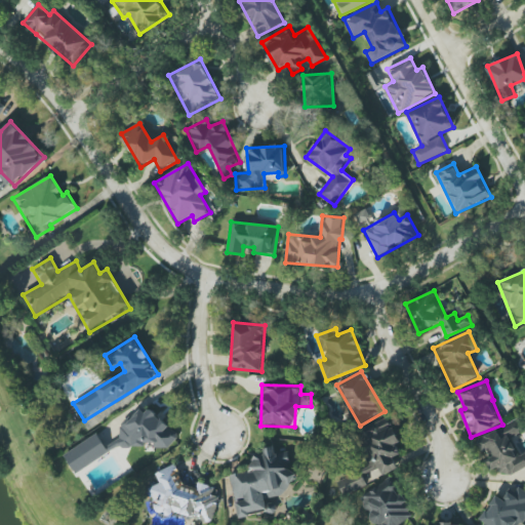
[(108,449),(112,452),(117,444),(127,451),(134,442),(144,448),(150,440),(165,452),(179,435),(142,405),(108,449)]
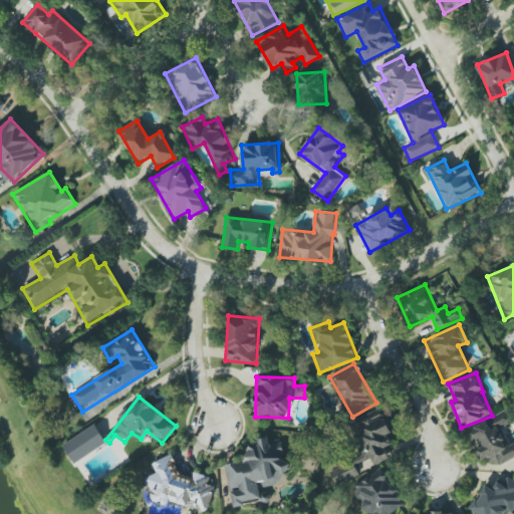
[(390,459),(384,448),(392,445),(388,436),(392,434),(380,411),(355,423),(361,435),(353,439),(363,462),(371,458),(374,466),(390,459)]
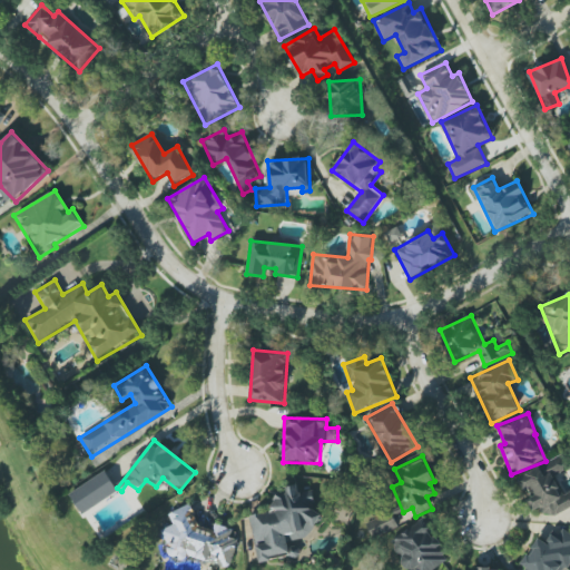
[(518,477),(534,511),(541,508),(547,519),(567,510),(569,517),(569,491),(563,495),(553,475),(569,468),(563,455),(518,477)]
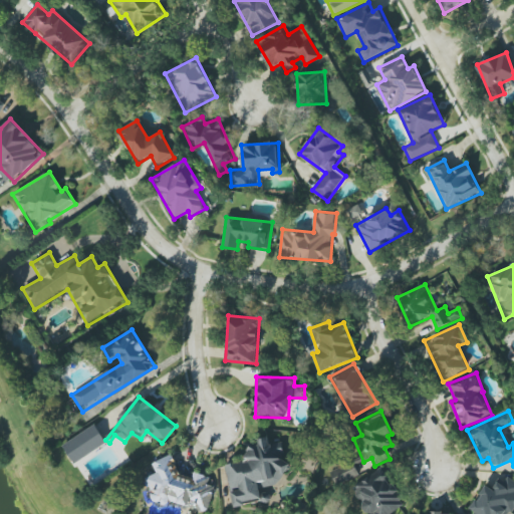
[(74,464),(106,443),(94,425),(62,445),(74,464)]
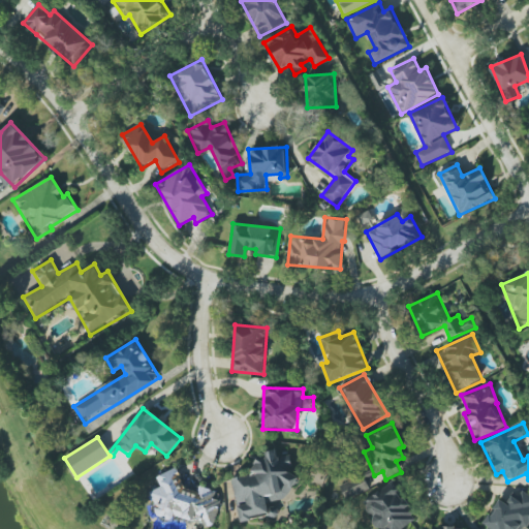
[(239,520),(270,515),(268,501),(294,497),(291,475),(292,475),(289,456),(278,458),(277,453),(251,457),(254,475),(232,478),(239,520)]
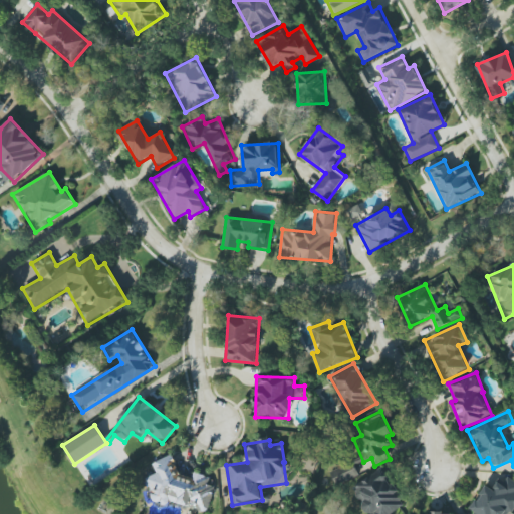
[(154,461),(158,473),(146,477),(151,494),(150,500),(165,504),(178,499),(180,505),(204,511),(209,510),(213,492),(208,476),(196,473),(187,476),(180,474),(174,455),(154,461)]
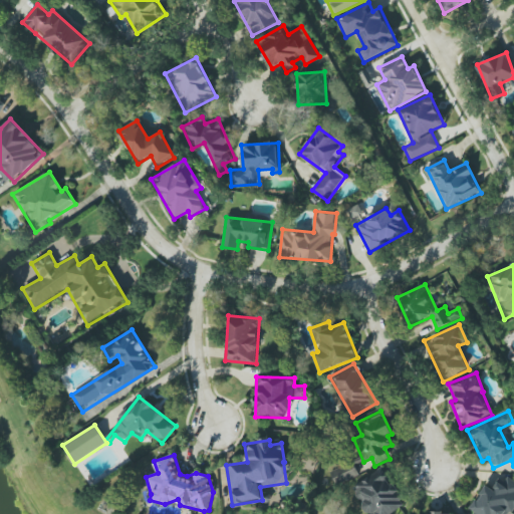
[(359,476),(353,462),(330,471),(336,485),(359,476)]
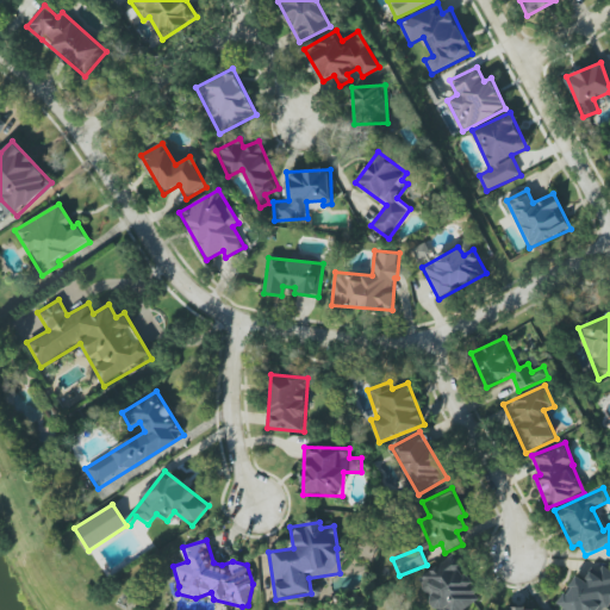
[(464,609),(481,598),(454,555),(418,578),(437,609),(464,609)]
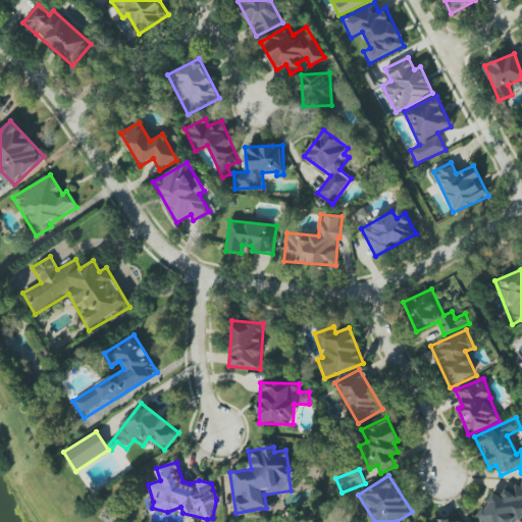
[(477,517),(483,520),(481,521),(521,521),(521,487),(512,482),(503,498),(492,491),(477,517)]
